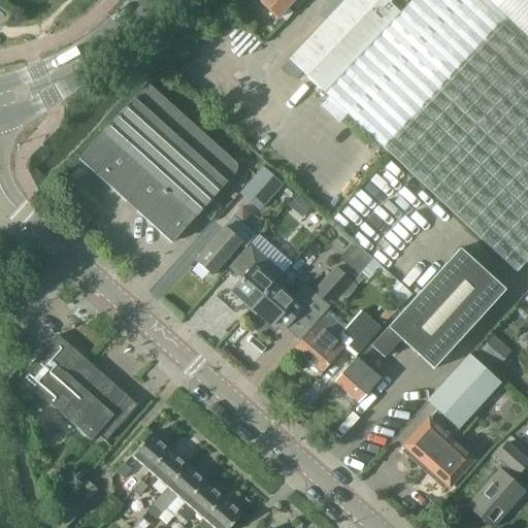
[(301,0),(262,0),(260,2),(277,19),(291,4),(297,9),(304,2),(301,0)]
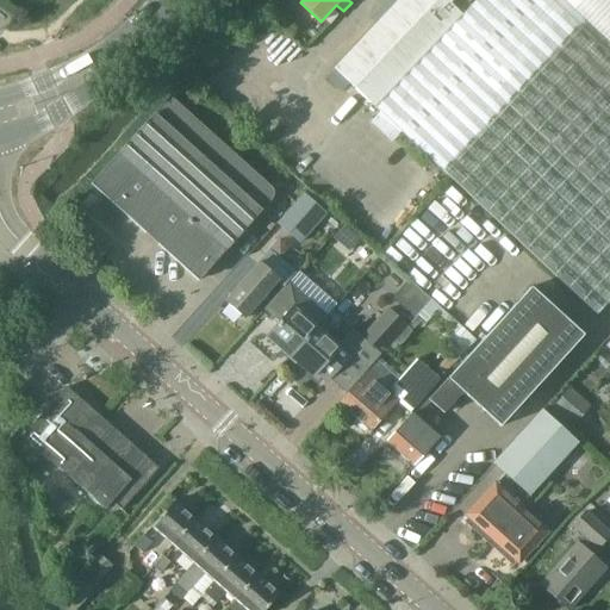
[(397,0),(334,68),(375,107),(462,14),(450,4),(453,0),(397,0)]
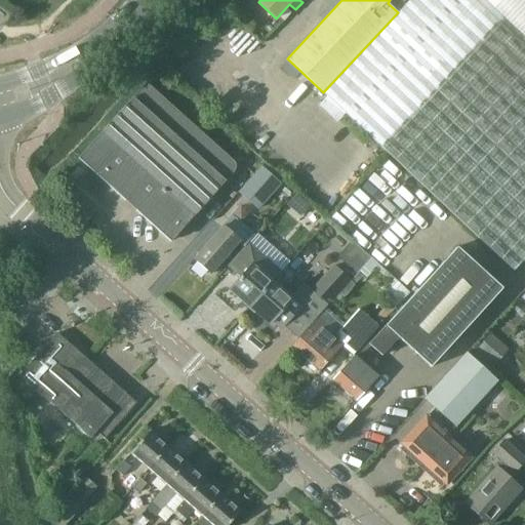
[(524,0),(408,0),(398,12),(323,92),(514,272),(524,258),(524,0)]
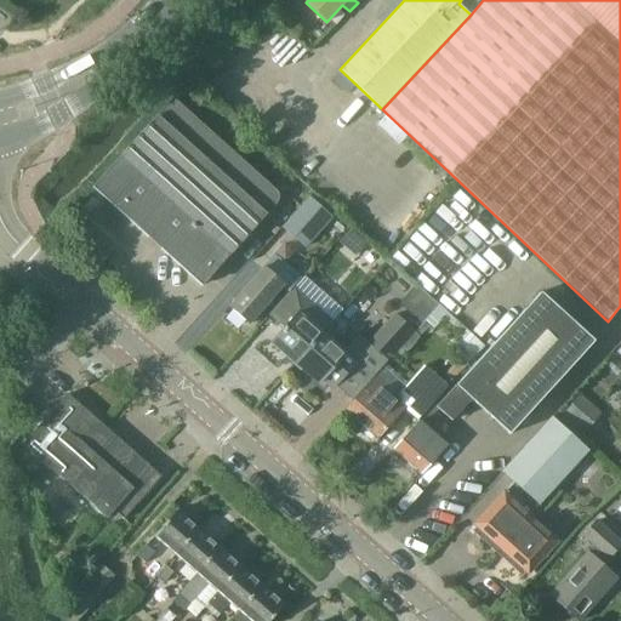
[(93,186),(103,194),(201,284),(275,204),(277,200),(277,195),(274,191),(174,98),(93,186)]
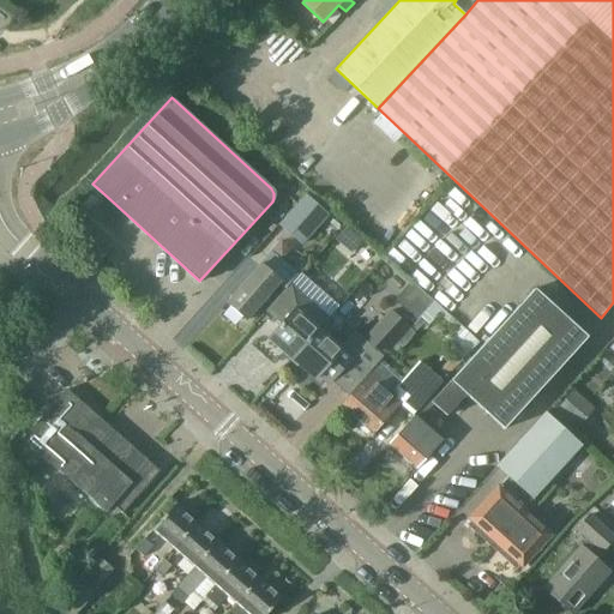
[(330,215),(306,194),(280,224),(302,245),(330,215)]
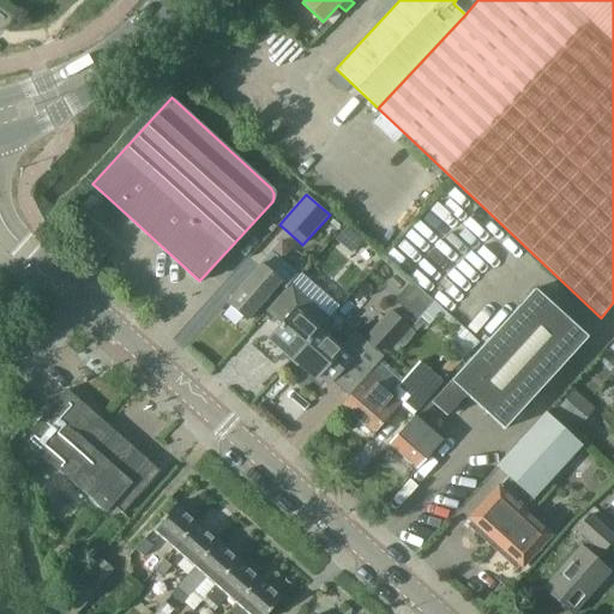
[(351,253),(363,240),(347,226),(335,239),(351,253)]
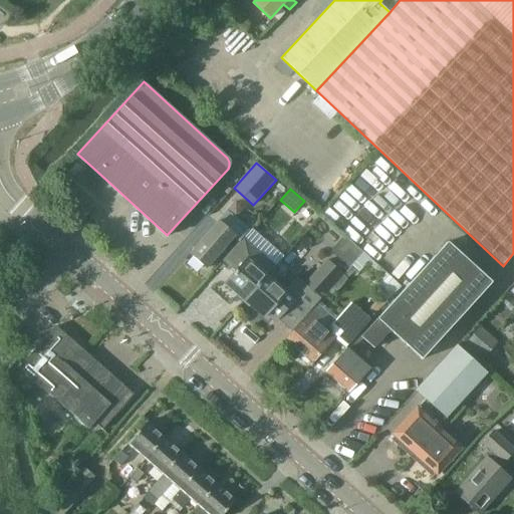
[(227,211),(218,221),(218,220),(188,253),(206,269),(234,237),(240,242),(250,231),(227,211)]
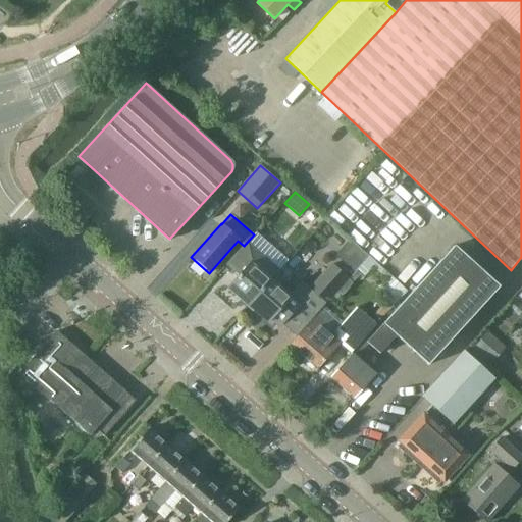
[(355,271),(368,256),(350,239),(335,255),(355,271)]
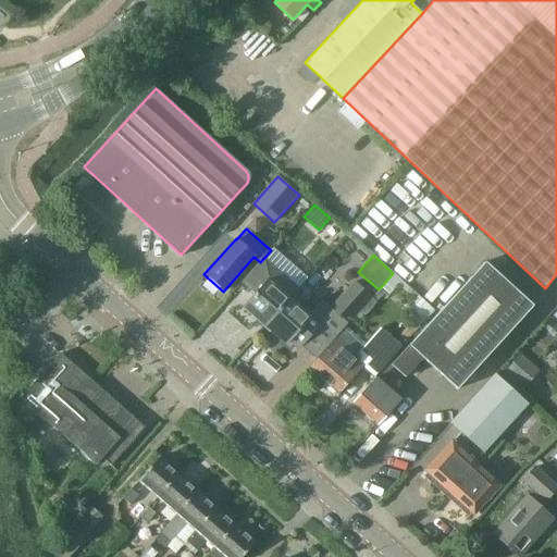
[(484,262),(391,364),(405,378),(419,361),(424,360),(456,390),(532,306),(484,262)]
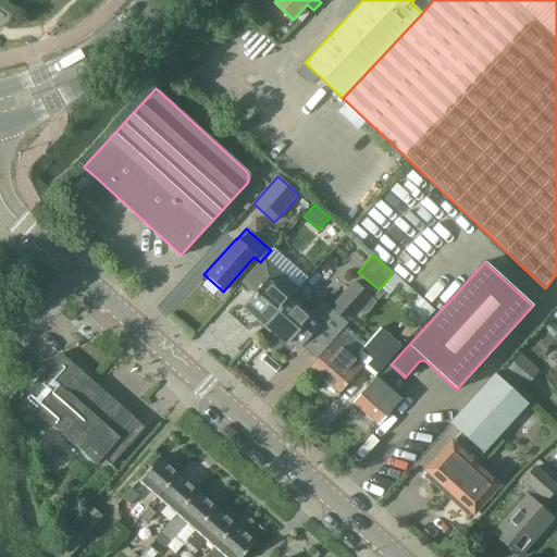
[(242,308),(263,326),(294,292),(296,288),(275,270),(242,308)]
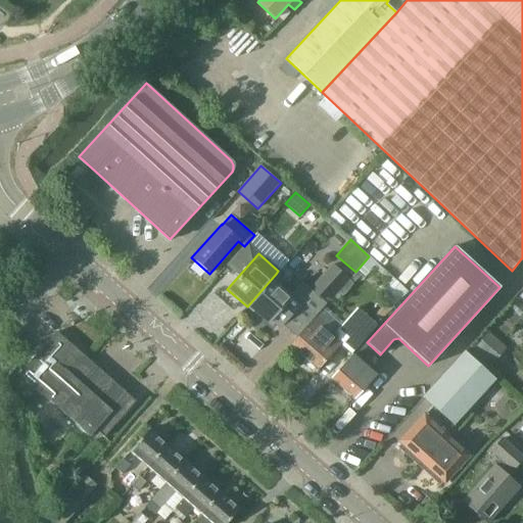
[(377,263),(370,256),(359,270),(366,276),(377,263)]
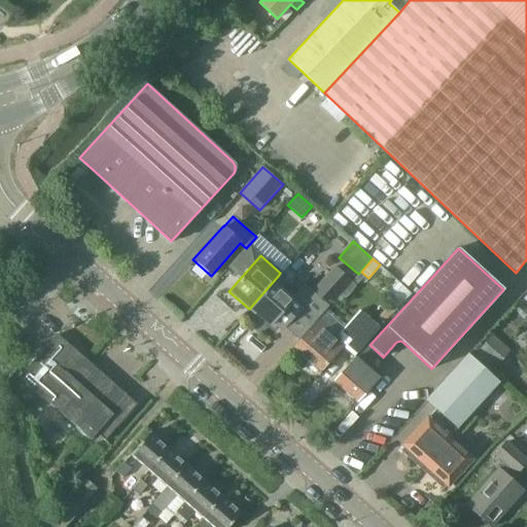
[(398,282),(380,266),(377,269),(384,277),(387,277),(391,282),(393,289),(398,282)]
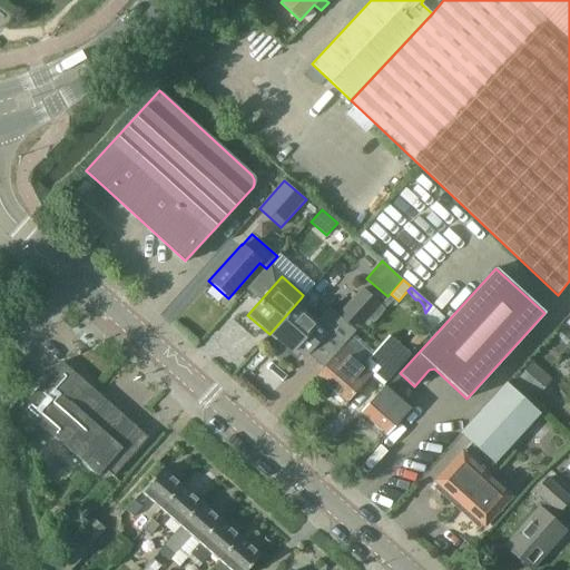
[(338,315),(356,331),(380,304),(362,288),(338,315)]
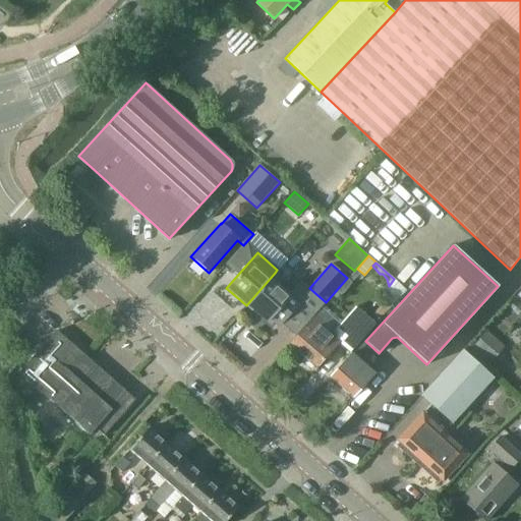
[(275,273),(246,305),(267,324),(270,321),(278,327),(302,300),(294,293),(292,295),(279,285),(283,280),(275,273)]
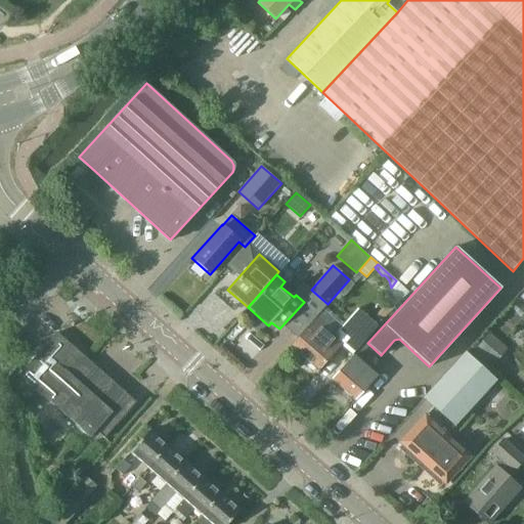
[(399,284),(385,299),(394,307),(407,292),(399,284)]
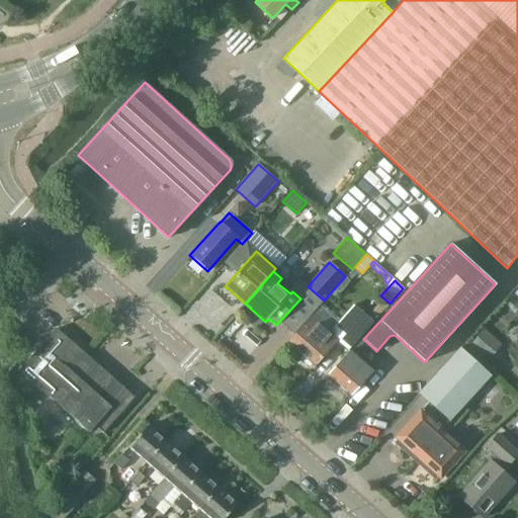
[(336,341),(348,351),(355,343),(354,342),(371,323),(353,307),(330,333),(312,317),(288,343),(315,366),(336,341)]
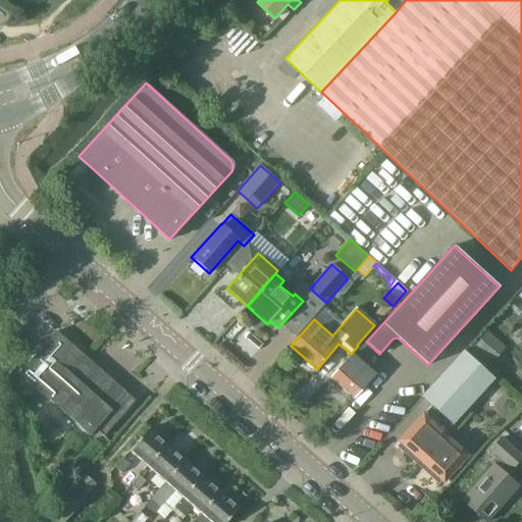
[(136,401),(126,393),(56,330),(19,373),(90,435),(96,429),(105,437),(136,401)]
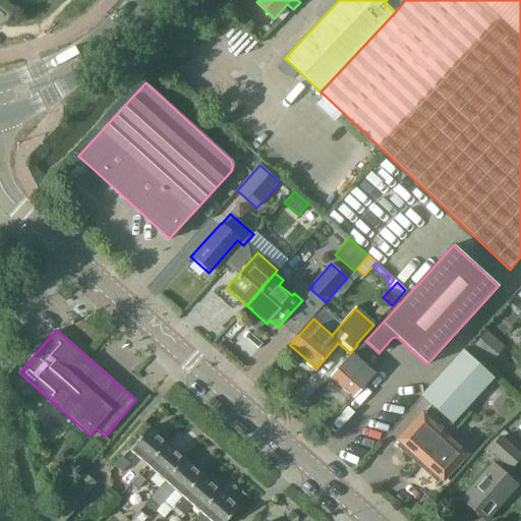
[(489,363),(505,346),(486,330),(472,347),(474,349),(472,352),(480,359),(482,356),(489,363)]
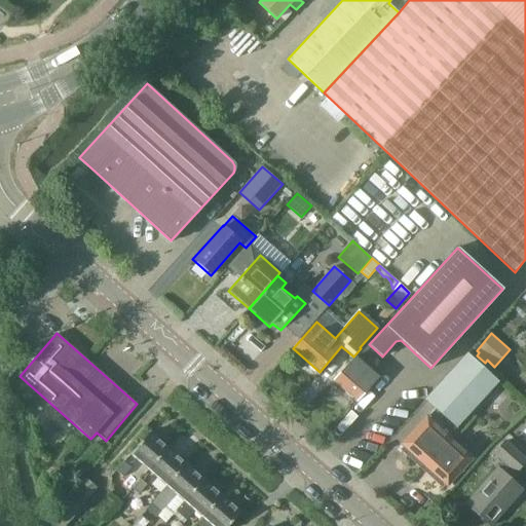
[(332,380),(355,402),(377,377),(368,368),(367,367),(373,360),(361,348),(353,357),(332,380)]
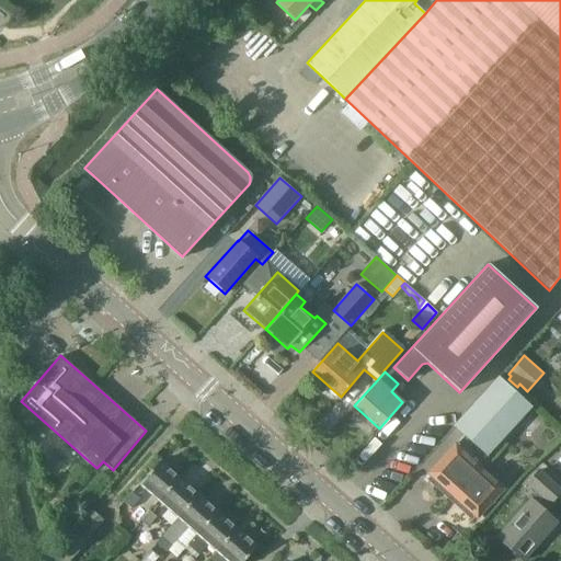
[(481,462),(496,445),(505,435),(530,408),(499,379),(448,434),(460,445),(441,454),(426,469),(479,516),(499,493),(462,460),(469,453),(481,462)]
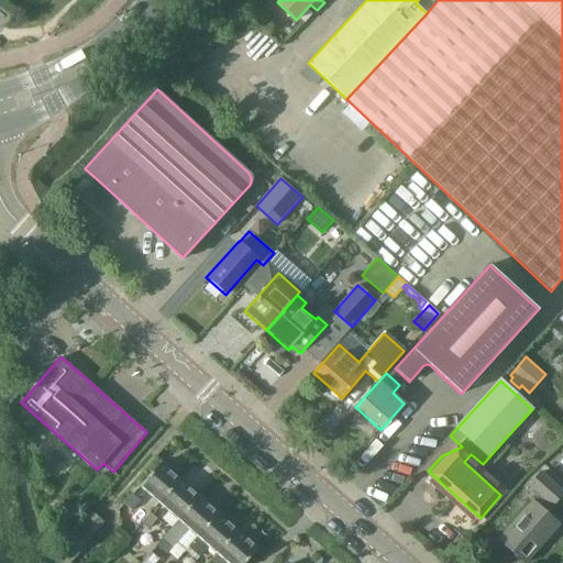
[(159,463),(140,486),(124,504),(132,511),(140,503),(141,504),(148,494),(159,504),(179,481),(159,463)]
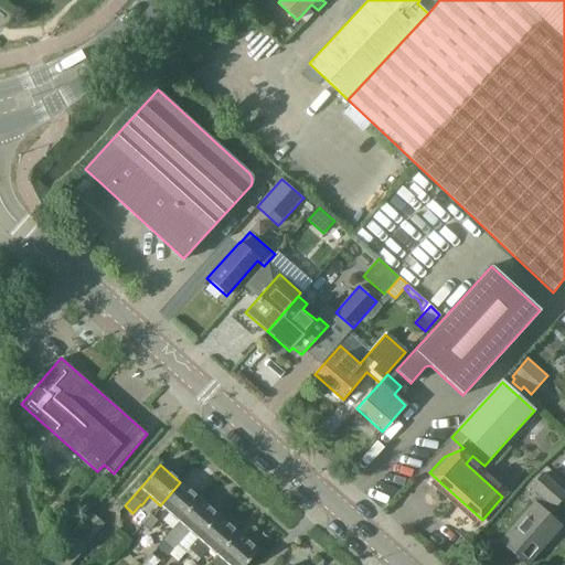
[(547,515),(564,496),(542,476),(530,489),(540,497),(500,543),(524,564),(528,564),(561,528),(547,515)]
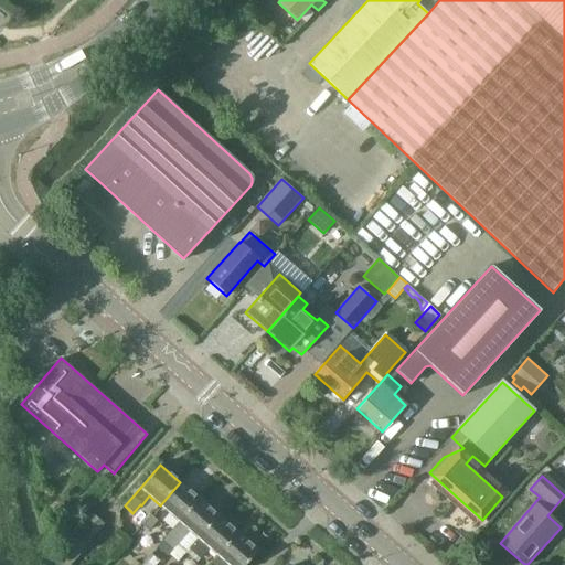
[(200,499),(180,482),(160,505),(179,521),(162,540),(163,541),(200,499)]
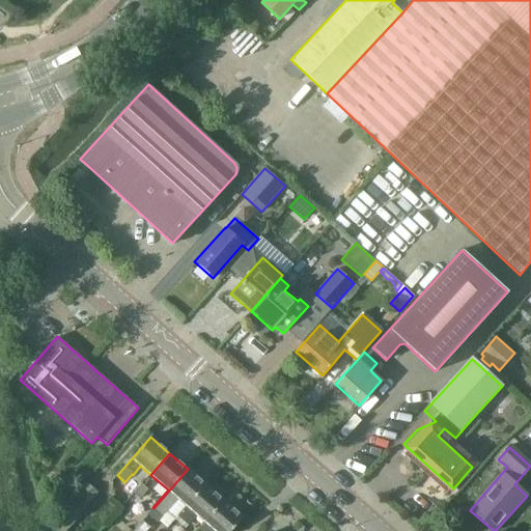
[(205,484),(188,469),(154,508),(163,516),(178,499),(187,506),(177,516),(178,516),(205,484)]
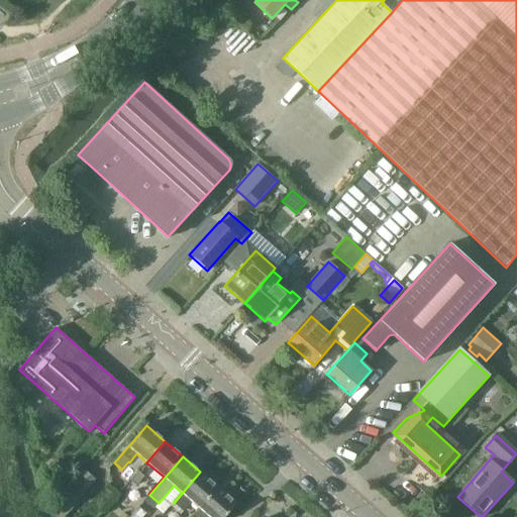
[(138,485),(146,476),(139,469),(131,478),(138,485)]
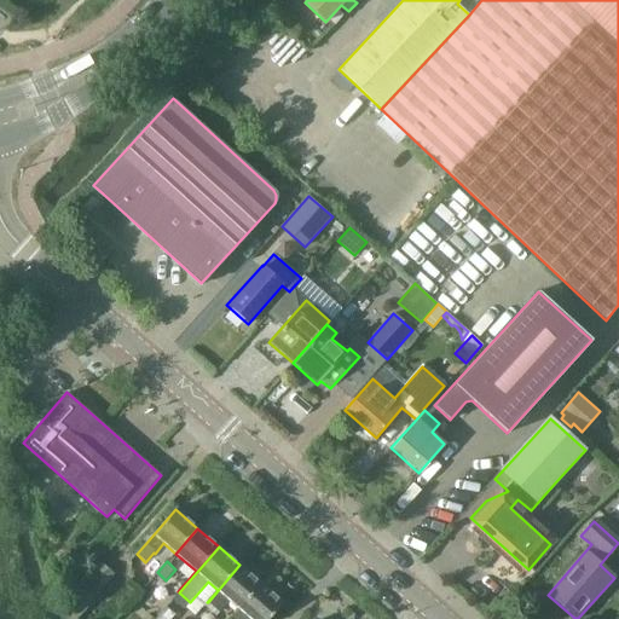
[(261,583),(239,565),(208,602),(219,612),(230,600),(238,608),(232,617),(261,583)]
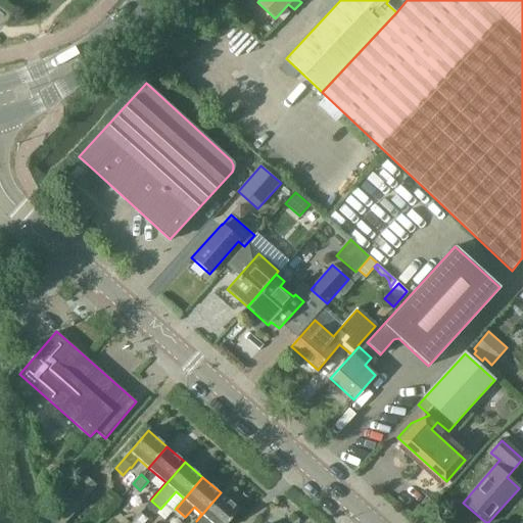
[(78,507),(97,485),(92,480),(72,502),(78,507)]
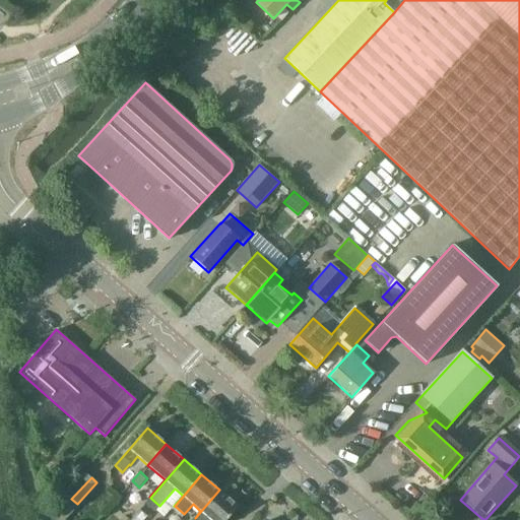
[(225,519),(238,506),(219,490),(195,518),(197,519),(209,519),(210,519),(211,519),(225,519)]
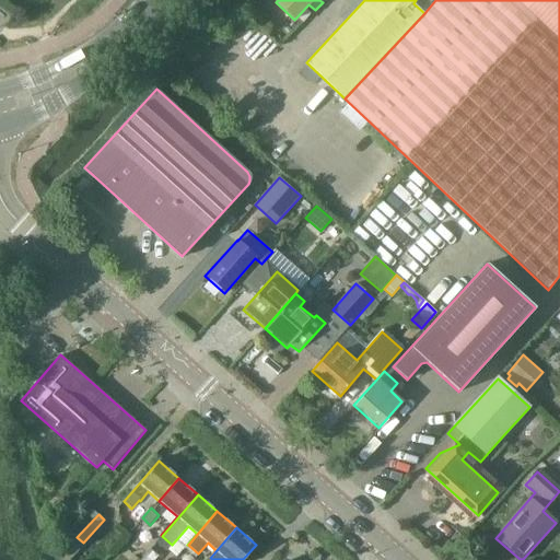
[(151,549),(141,559),(155,559),(159,556),(151,549)]
